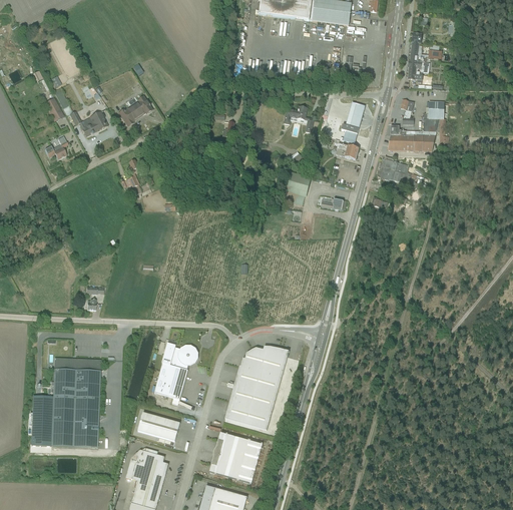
[(351,9),(352,2),(333,0),(261,0),(259,13),(346,24),(349,25),(351,9)]
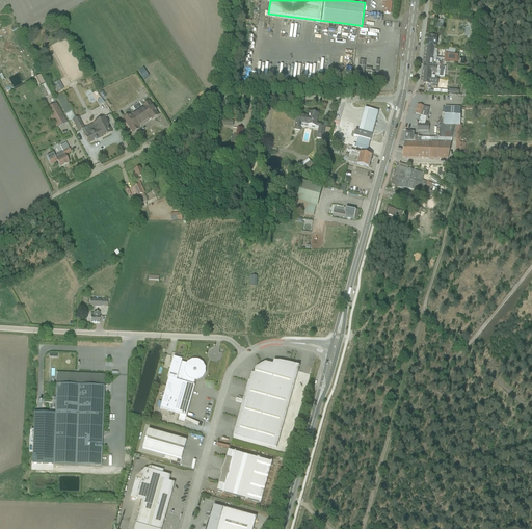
[(382,0),(382,4),(384,4),(384,10),(390,11),(392,0),(382,0)]
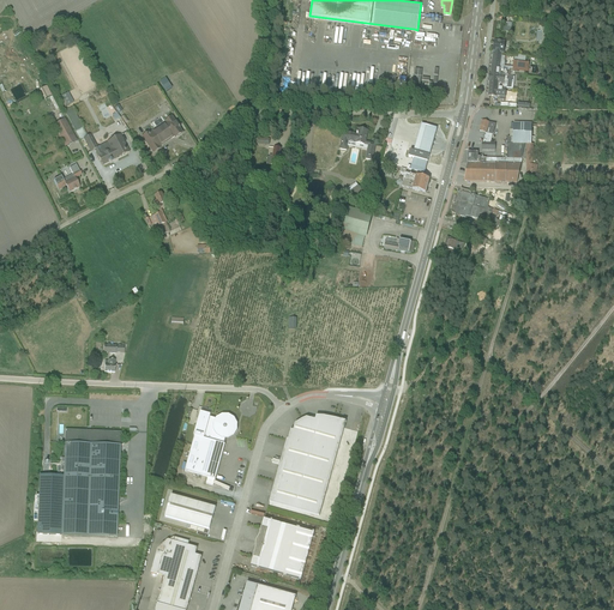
[(494,37),(492,54),(500,55),(501,50),(504,50),(505,38),(494,37)]
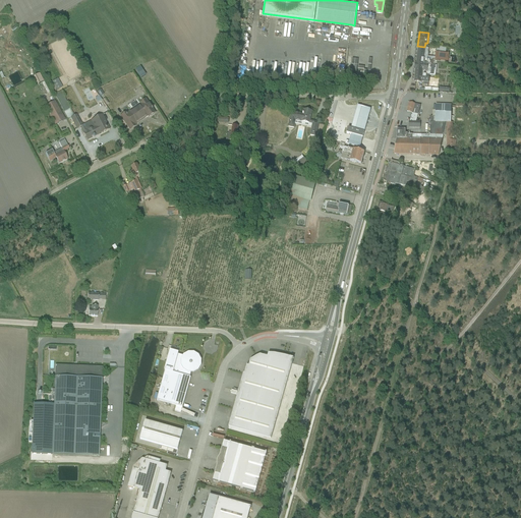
[(417,46),(416,61),(423,61),(424,47),(417,46)]
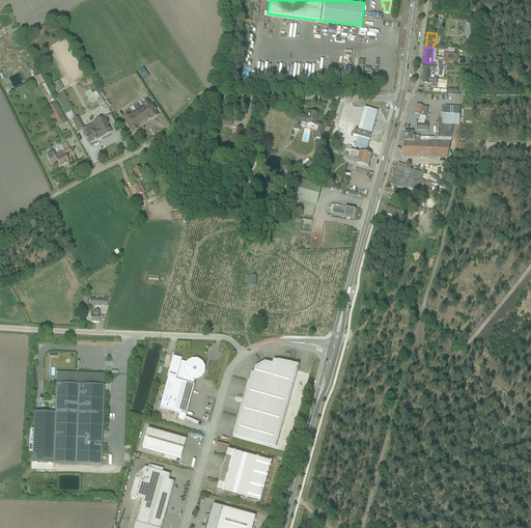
[(444,76),(445,64),(423,62),(422,67),(424,67),(422,80),(437,82),(438,75),(444,76)]
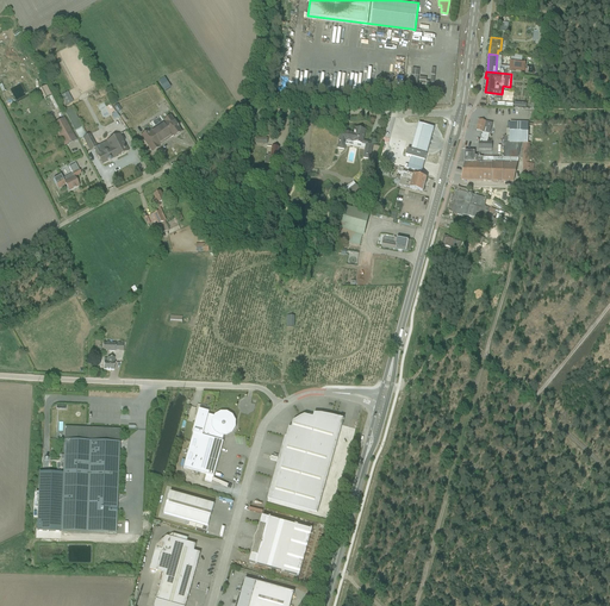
[(165,88),(172,83),(165,74),(159,77),(165,88)]
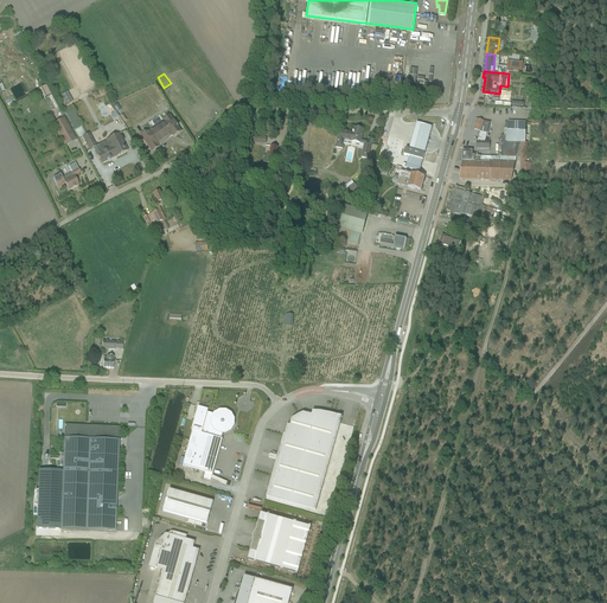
[(46,83),(39,87),(44,96),(51,92),(46,83)]
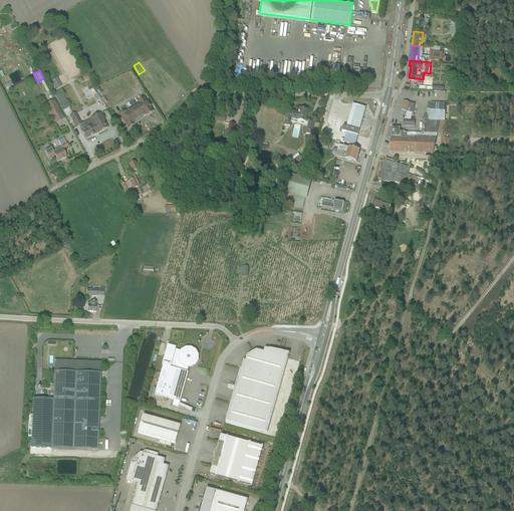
[(97,131),(105,126),(104,124),(104,123),(103,123),(102,122),(105,120),(100,110),(95,113),(94,113),(92,113),(92,114),(92,115),(82,120),(81,120),(76,110),(73,112),(60,87),(54,90),(67,115),(69,114),(75,125),(79,123),(85,137),(90,134),(92,134),(93,134),(93,132),(93,131),(96,130),(97,131)]
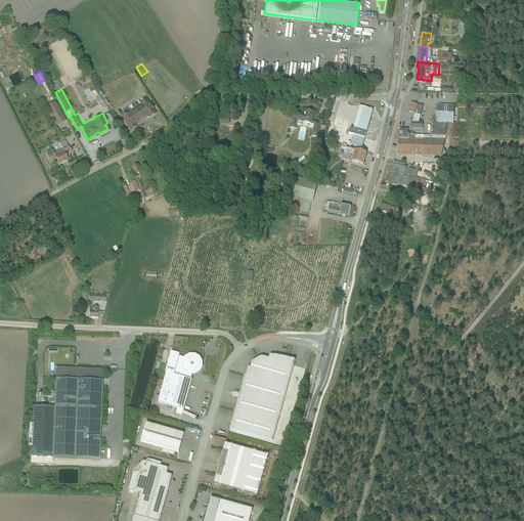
[(149,116),(157,112),(146,97),(140,101),(140,102),(128,111),(127,111),(121,115),(130,129),(136,125),(135,123),(148,114),(149,116)]
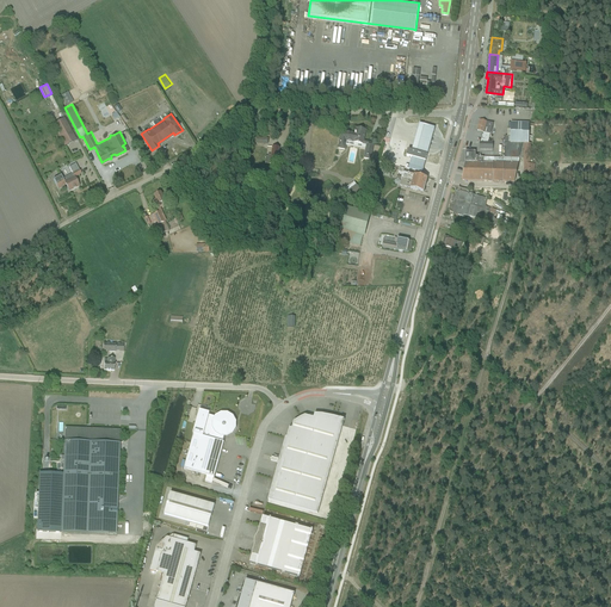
[(65,116),(53,122),(65,144),(76,137),(65,116)]
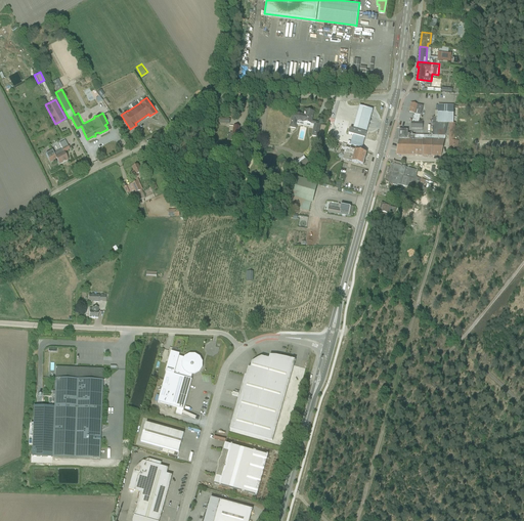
[(420,113),(421,113),(423,103),(411,100),(409,110),(415,111),(420,113)]
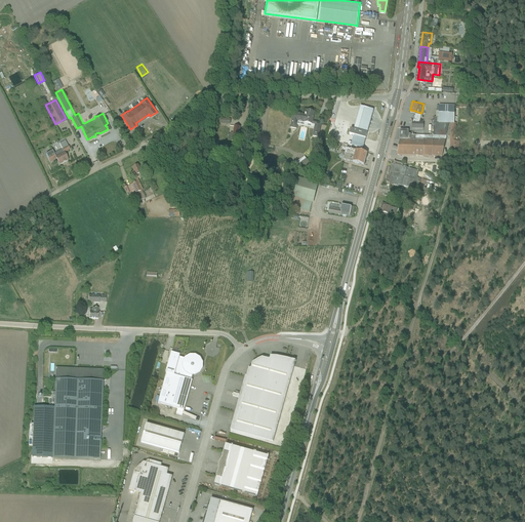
[(365,124),(369,106),(357,103),(355,112),(352,112),(350,120),(365,124)]
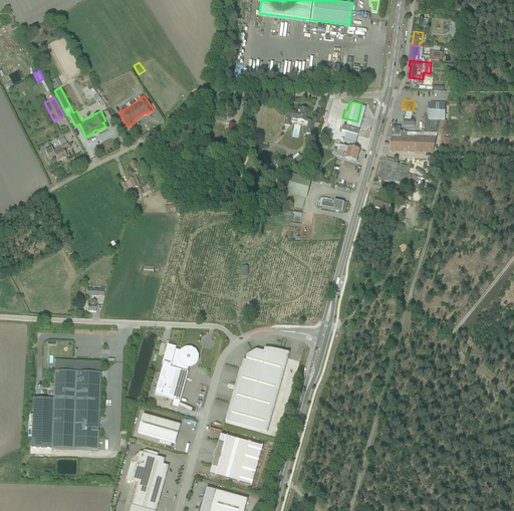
[(445,118),(445,101),(428,100),(428,106),(427,106),(427,111),(425,111),(425,120),(430,120),(430,122),(439,122),(440,118),(445,118)]
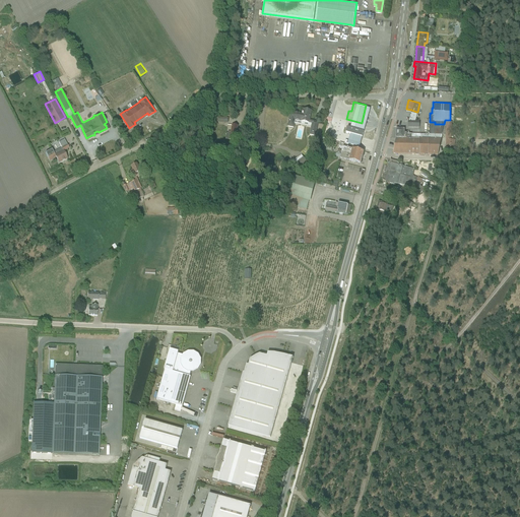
[(309,133),(316,134),(318,120),(310,118),(312,109),(303,107),(302,111),(290,109),(287,124),(294,126),(295,121),(311,124),(309,133)]
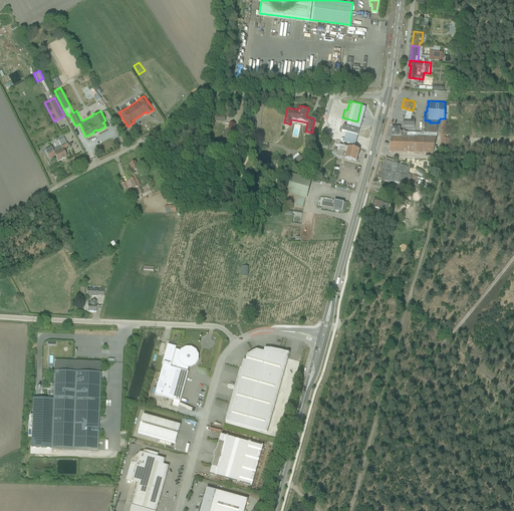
[(441,131),(441,145),(449,145),(449,137),(446,137),(447,118),(445,118),(440,118),(439,122),(437,130),(441,131)]
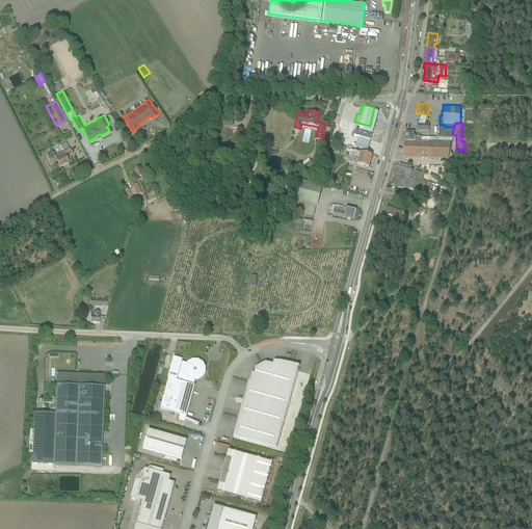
[(265,125),(259,124),(255,124),(254,134),(257,134),(256,143),(262,144),(265,125)]
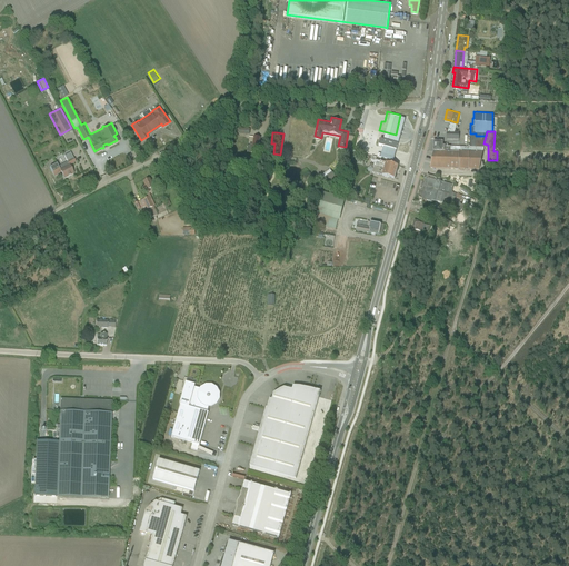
[(247,150),(256,151),(256,145),(259,145),(260,135),(253,135),(252,141),(250,141),(249,144),(248,144),(247,150)]
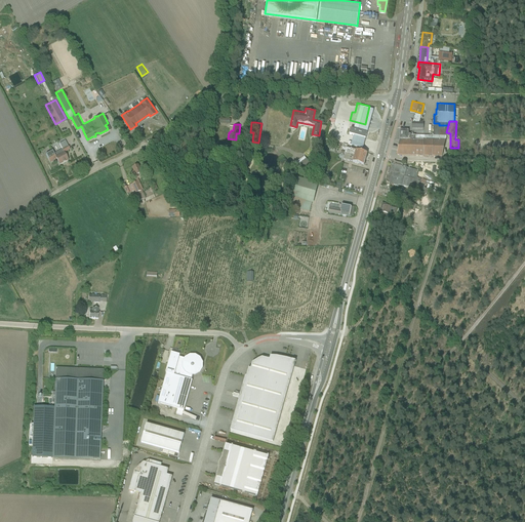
[(340,126),(334,125),(330,137),(336,139),(340,126)]
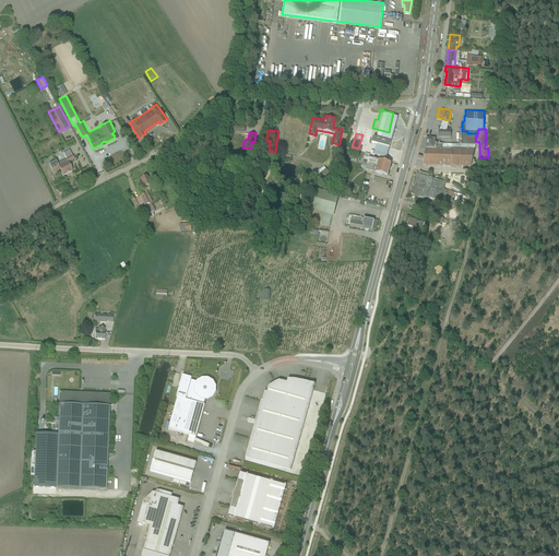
[(426,146),(461,148),(461,142),(437,141),(435,141),(435,137),(426,137),(426,146)]
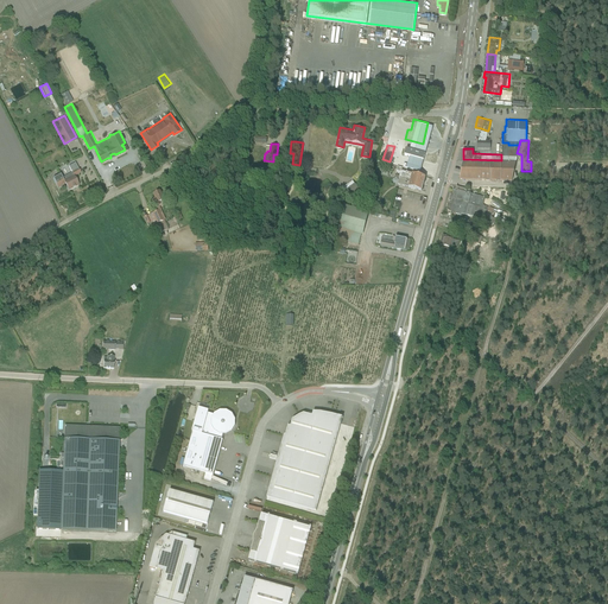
[(420,164),(428,166),(430,159),(431,159),(432,156),(423,153),(423,154),(420,153),(419,158),(422,159),(420,163),(420,164)]
